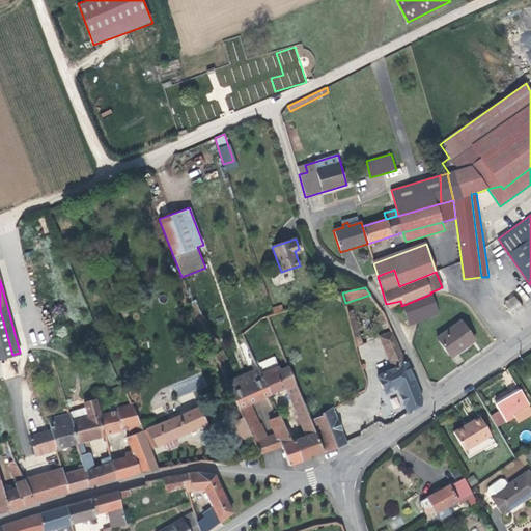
[(401,306),(409,322),(438,310),(431,294),(401,306)]
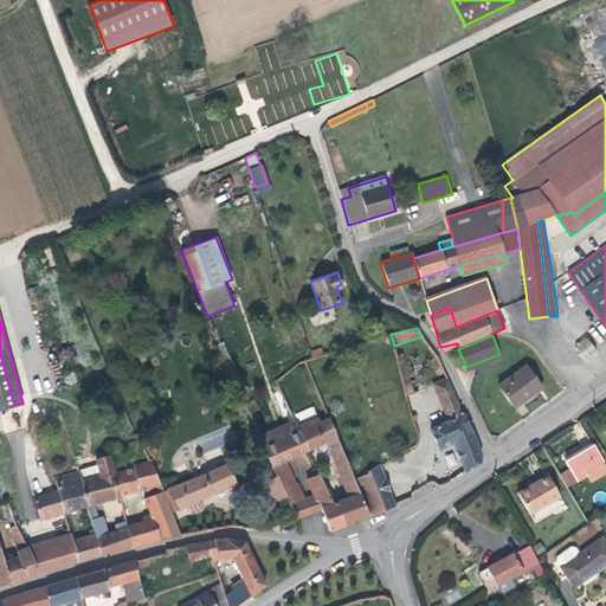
[(581,359),(597,353),(590,337),(575,343),(581,359)]
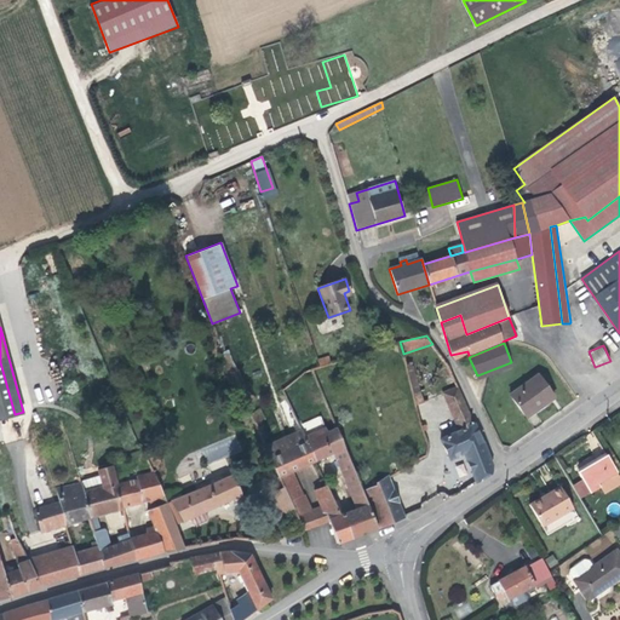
[(328,356),(319,359),(320,367),(331,363),(328,356)]
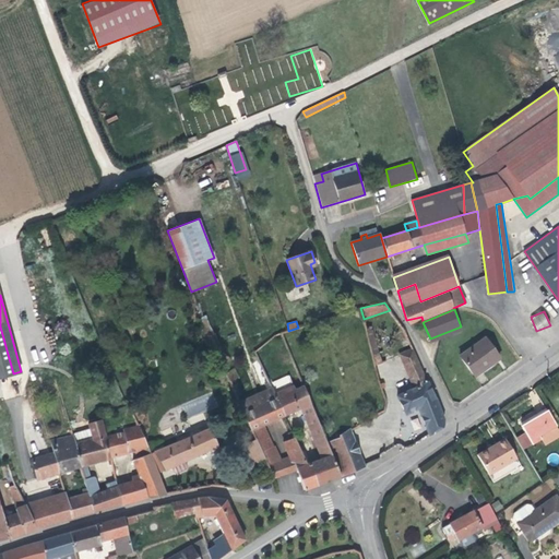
[(0,377),(13,373),(0,326),(0,377)]
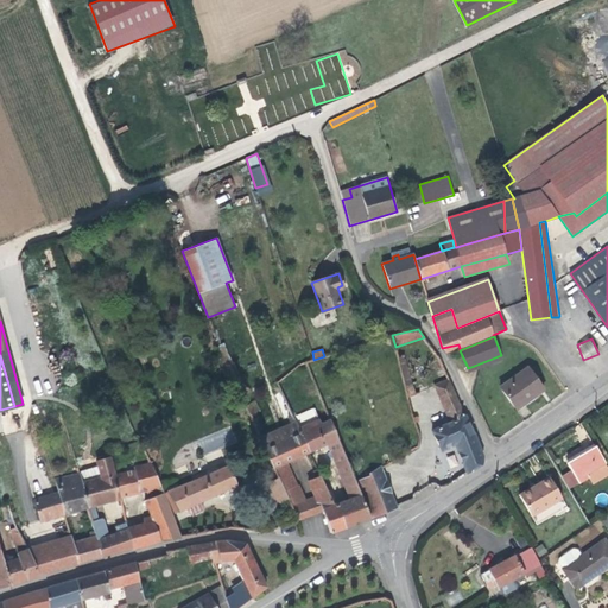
[(398,358),(407,398),(415,396),(411,384),(411,378),(405,355),(398,358)]
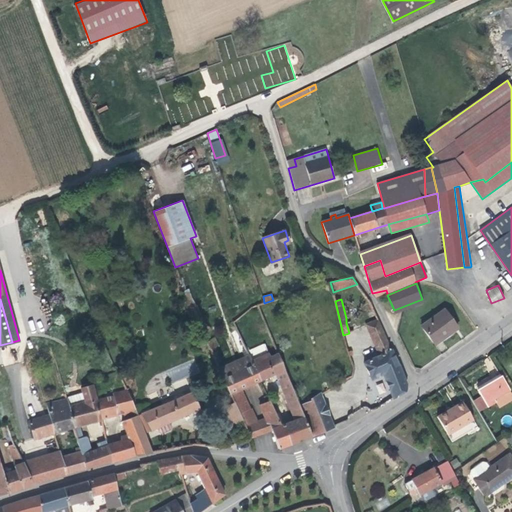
[(396,314),(423,303),(422,299),(394,310),(396,314)]
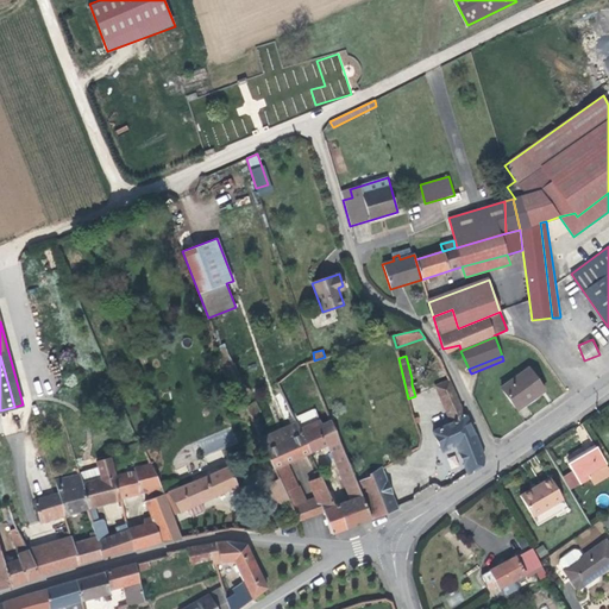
[(233,363),(225,366),(239,393),(246,389),(233,363)]
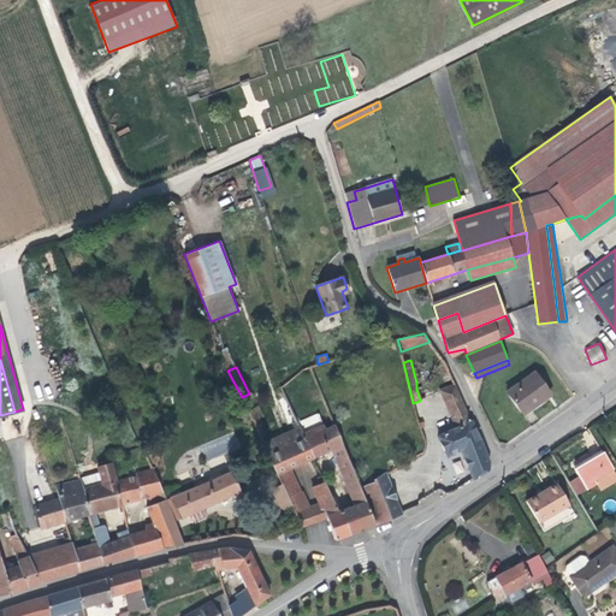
[(540,402),(551,395),(534,372),(507,392),(522,414),(540,401),(540,402)]
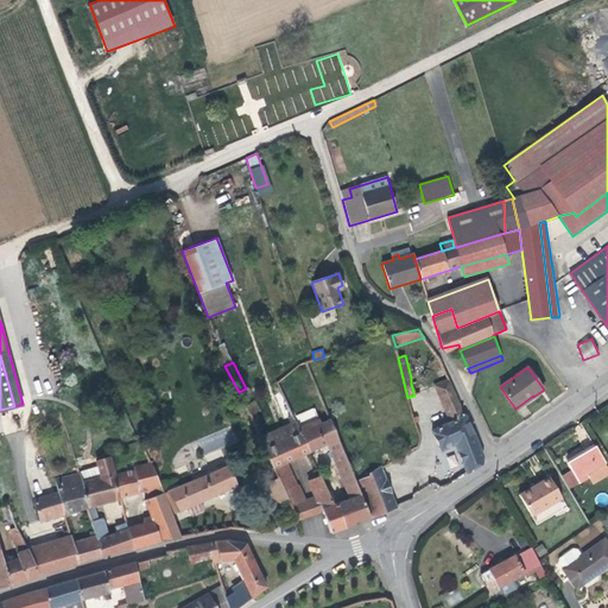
[(474,435),(449,379),(435,385),(453,422),(432,431),(442,450),(455,443),(468,473),(481,466),(482,462),(482,456),(474,435)]
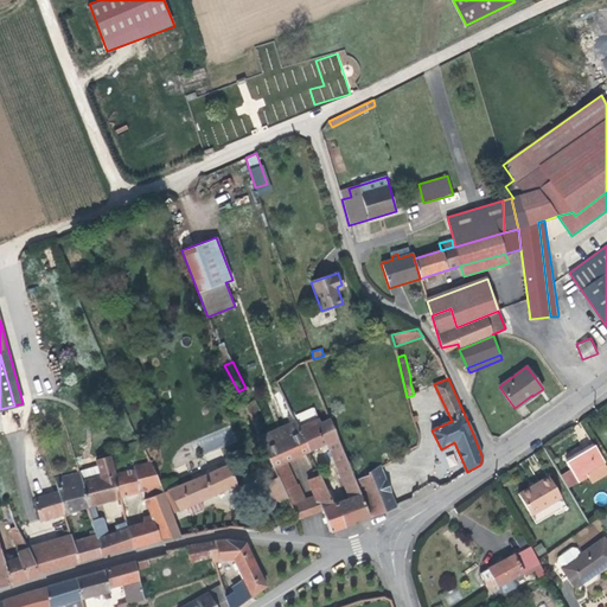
[(249,414),(260,410),(255,400),(246,406),(249,414)]
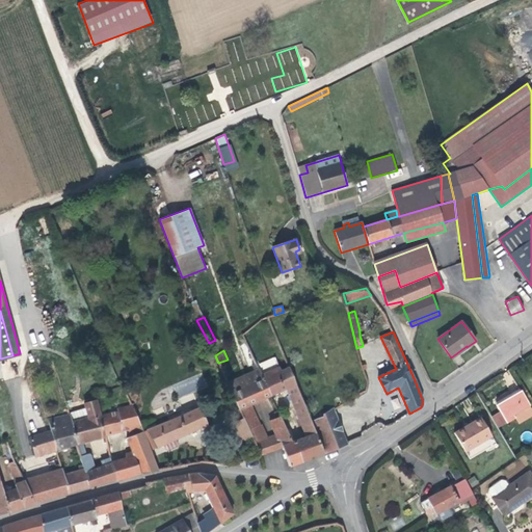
[(273,357),(256,366),(258,370),(259,369),(271,396),(286,389),(298,418),(308,414),(288,367),(280,370),(273,357)]
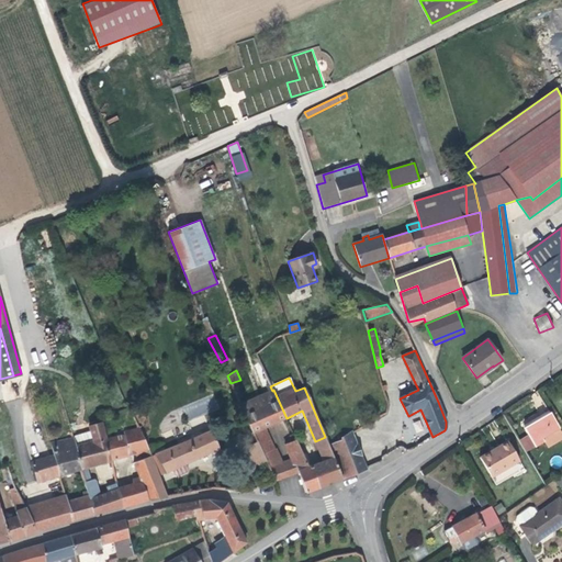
[(272,391),(240,405),(257,441),(266,461),(270,469),(280,464),(265,428),(287,418),(273,390),(272,391)]
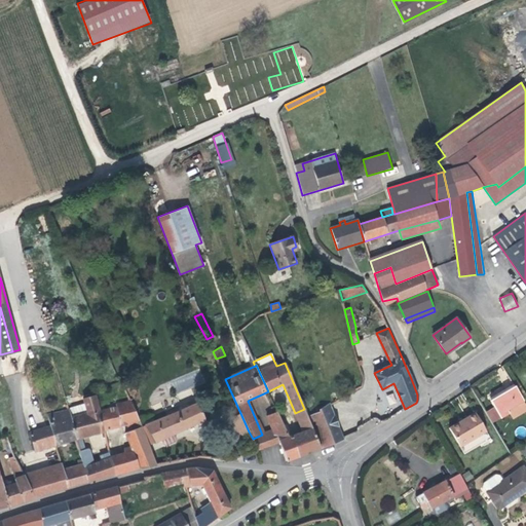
[(510,413),(508,410),(524,401),(515,386),(491,401),(501,418),(510,413)]
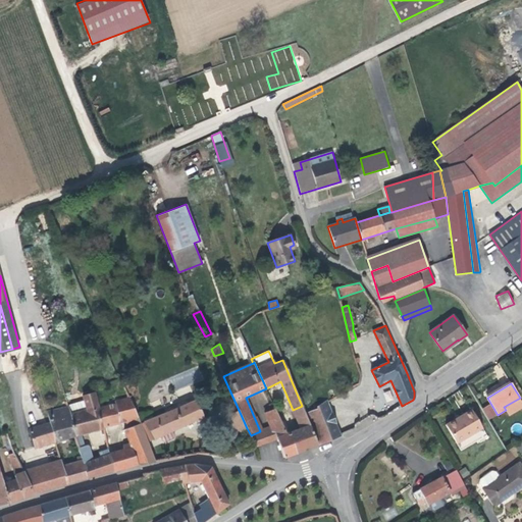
[(82,460),(87,478),(113,471),(109,455),(93,460),(88,447),(86,446),(84,447),(81,434),(104,427),(99,408),(95,393),(84,397),(85,402),(68,407),(75,436),(82,460)]
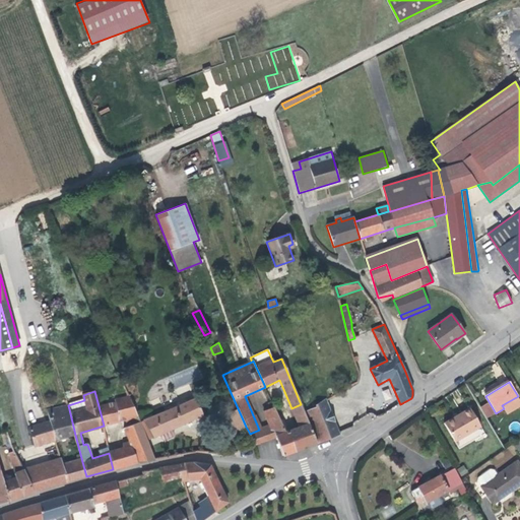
[(114,394),(115,399),(129,395),(129,394),(127,391),(114,394)]
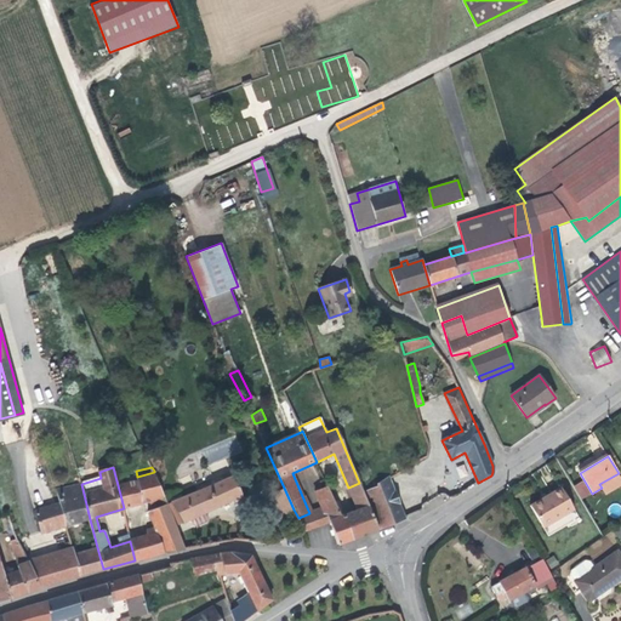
[(154,472),(137,477),(138,479),(118,485),(124,508),(151,501),(153,508),(167,503),(165,497),(154,472)]
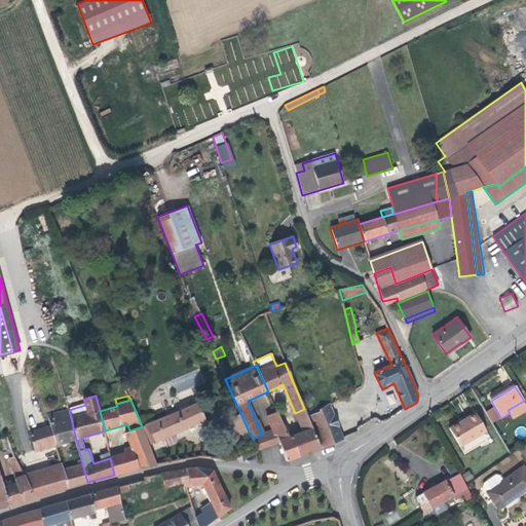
[(511,416),(525,406),(525,404),(524,401),(508,410),(510,413),(511,416)]
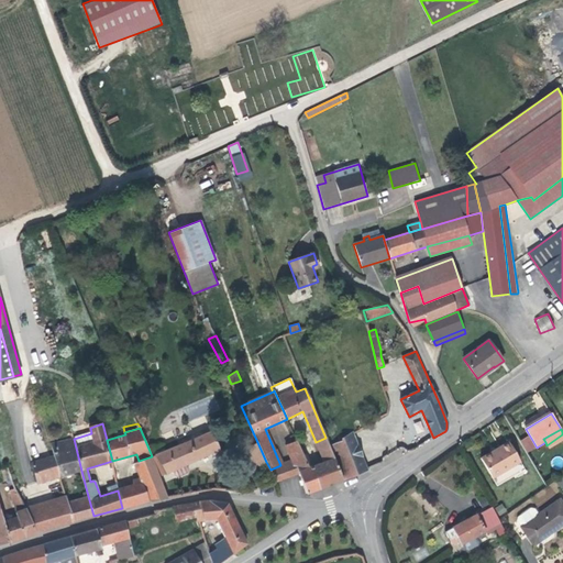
[(139,461),(134,463),(140,477),(148,501),(166,498),(159,477),(219,450),(211,431),(164,451),(152,456),(139,461)]
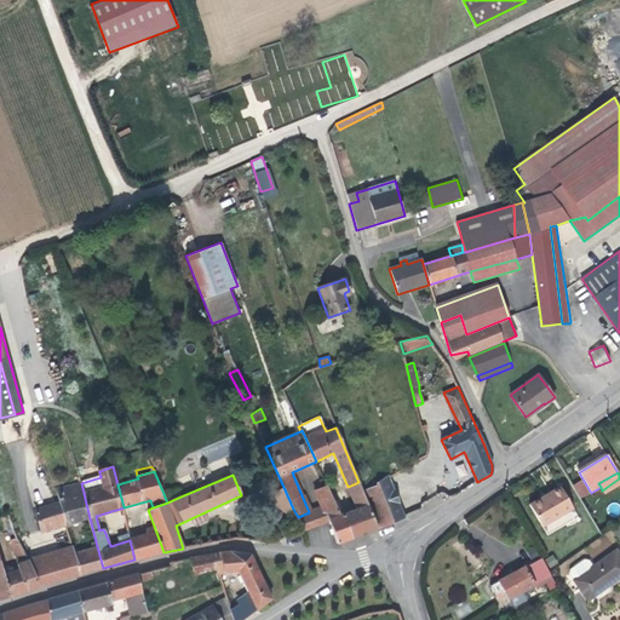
[(389,477),(378,482),(394,522),(405,517),(389,477)]
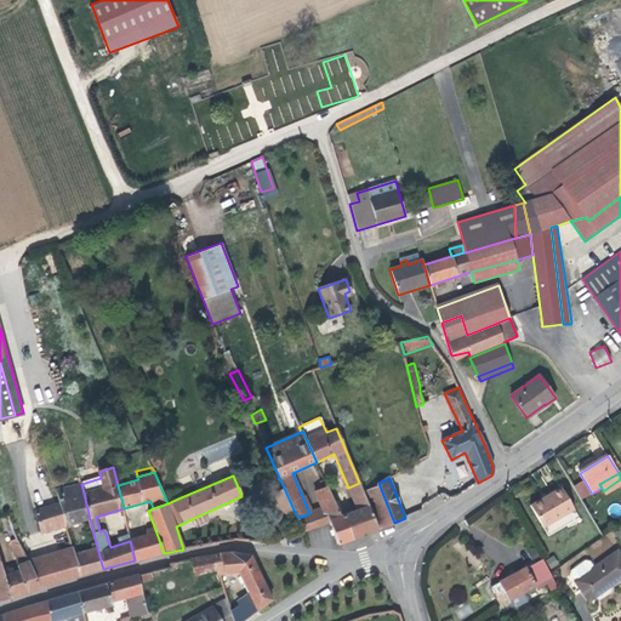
[(339,512),(325,482),(322,483),(323,488),(314,490),(322,507),(325,517),(339,512)]
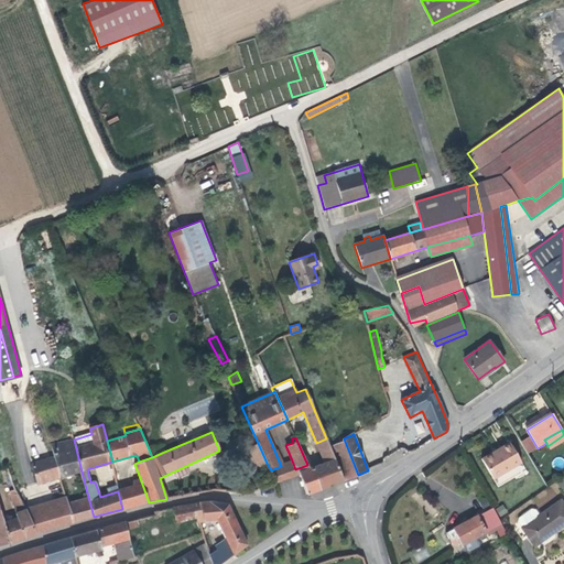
[(335,459),(329,447),(326,438),(316,443),(324,463),(335,459)]
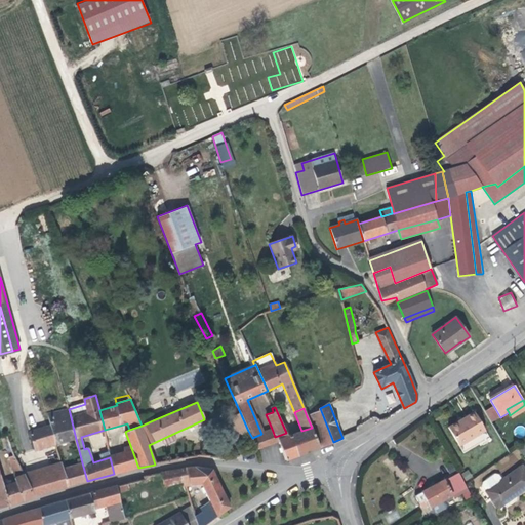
[(312,428),(320,447),(333,442),(320,408),(319,409),(320,411),(307,416),(312,428)]
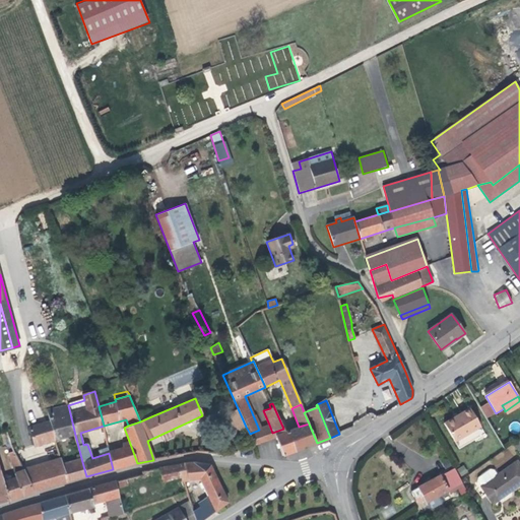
[(75,435),(68,405),(47,409),(50,421),(54,440),(75,435)]
